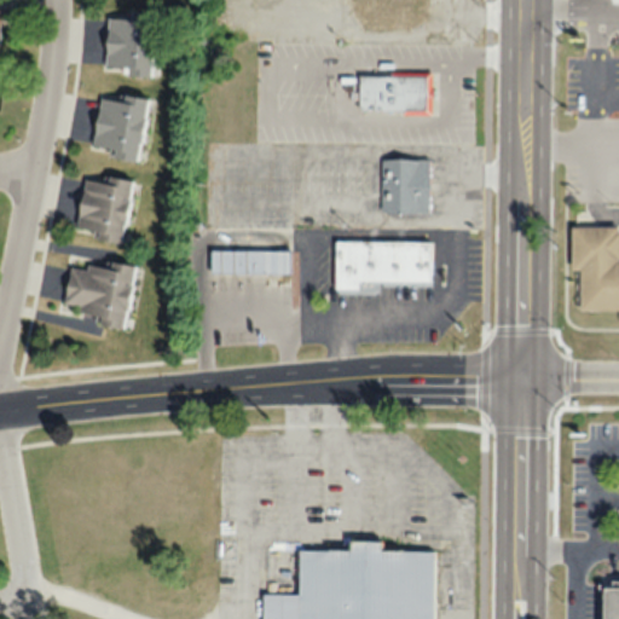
[(155,12),(106,11),(104,75),(152,76),(155,12)]
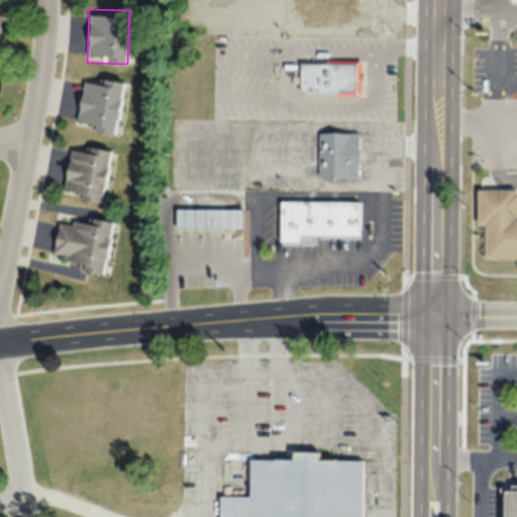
[(360,62),(300,61),(300,94),(360,95),(360,62)]
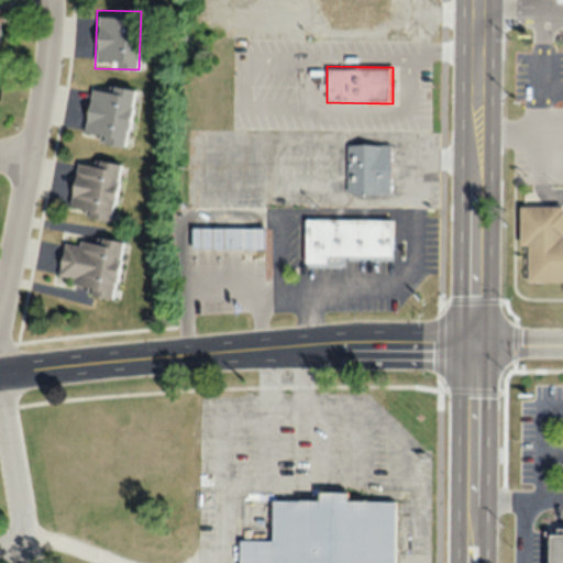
[(135,90),(92,83),(83,139),(125,146),(135,90)]
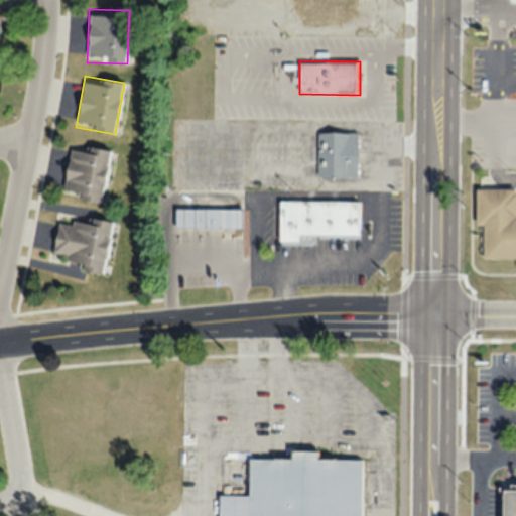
[(358,133),(317,133),(317,176),(358,176),(358,133)]
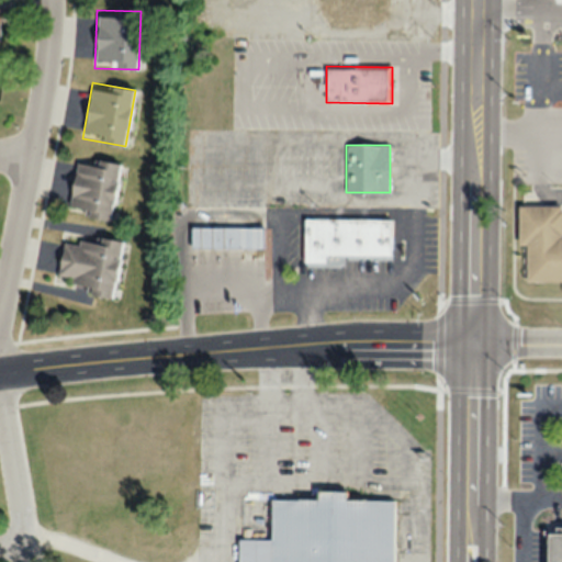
[(67,212),(110,220),(120,166),(77,158),(67,212)]
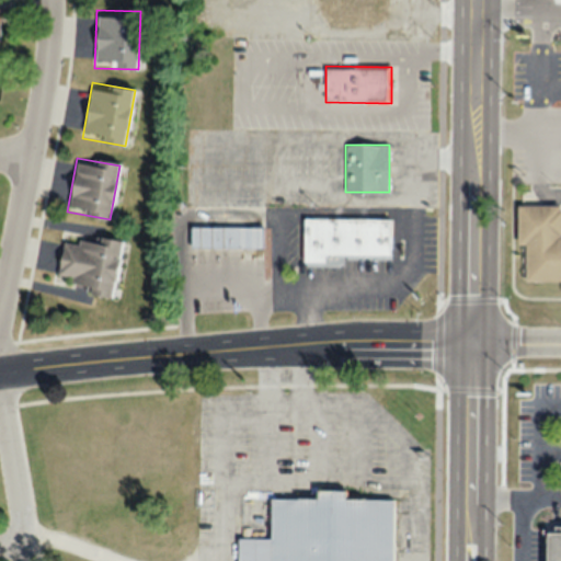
[(560,281),(560,204),(518,205),(518,244),(525,244),(525,281),(560,281)]
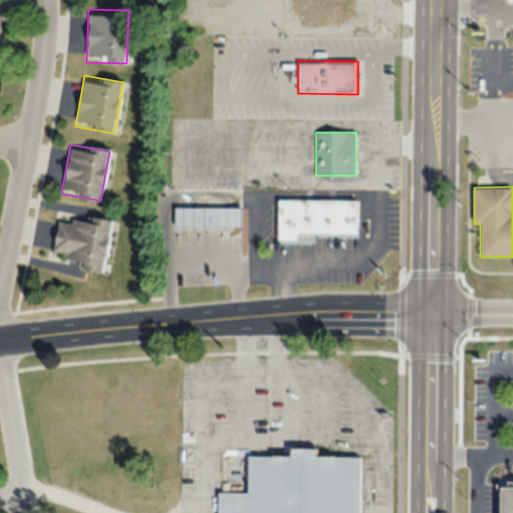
[(357,199),(279,198),(278,239),(297,239),(297,233),(356,233),(357,199)]
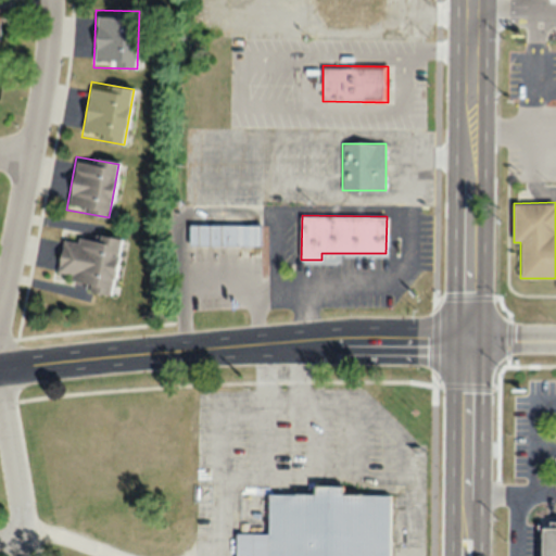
[(260,244),(260,225),(190,225),(190,244),(260,244)]
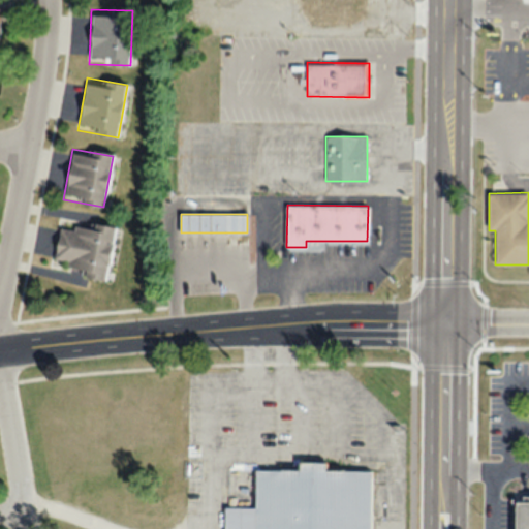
[(115,227),(75,221),(74,229),(60,226),(54,265),(84,269),(83,277),(106,281),(115,227)]
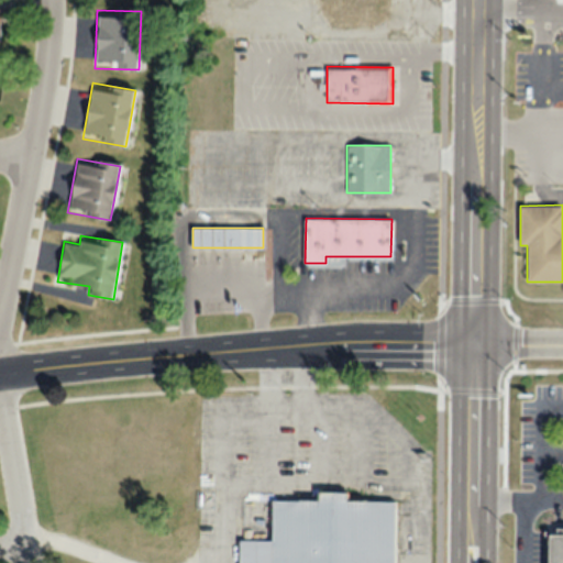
[(394,562),(395,501),(346,500),(346,494),(320,493),(320,500),(272,500),(272,540),(240,540),(239,562),(394,562)]
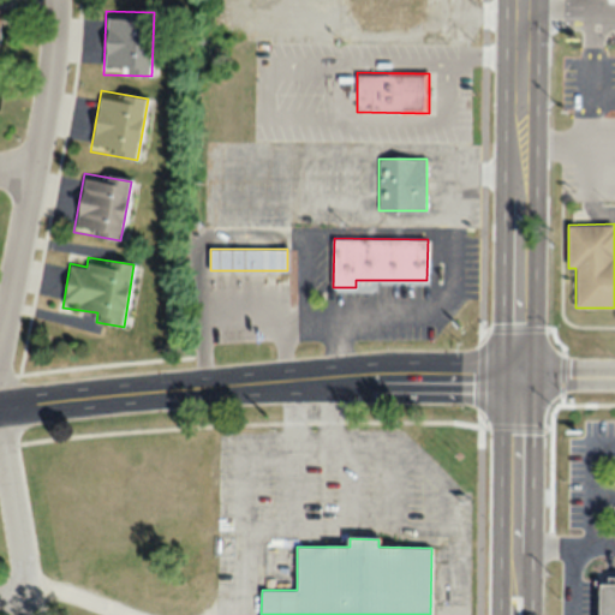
[(614,614),(614,577),(614,578),(614,583),(599,583),(598,614),(614,614)]
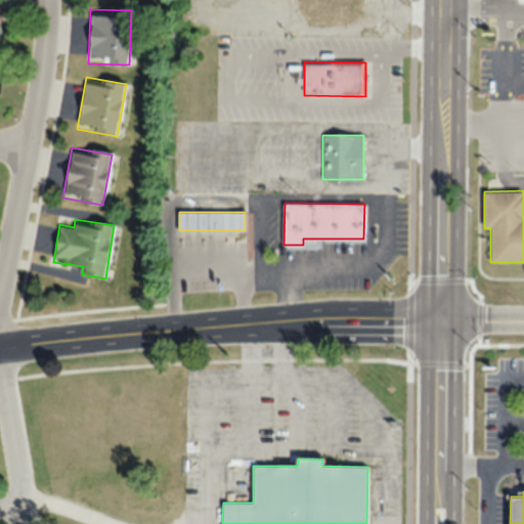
All buildings are outlined.
